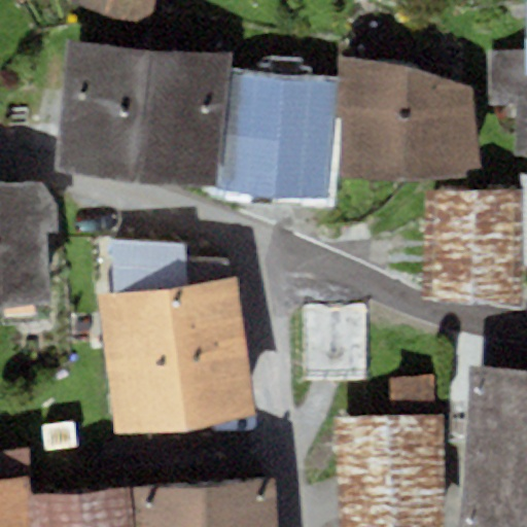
[(149,0),(81,0),(145,18),(149,0)]
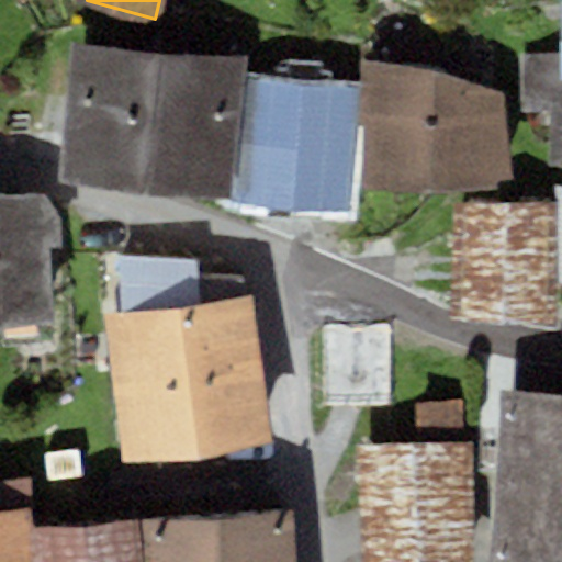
[(561,0),(557,0),(558,68),(523,68),(524,113),(550,113),(551,166),(561,165),(561,0)]
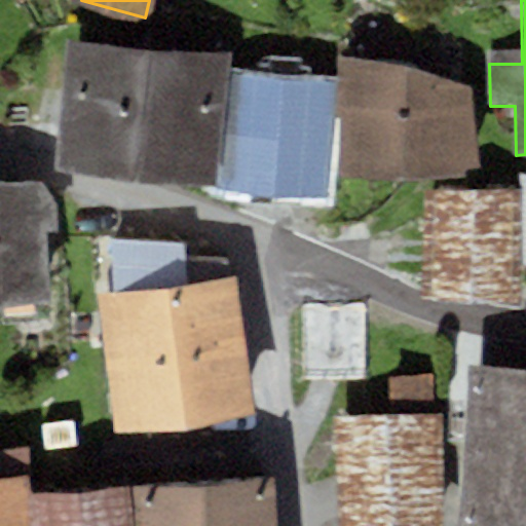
[(227,55),(68,39),(54,171),(213,186),(227,55)]
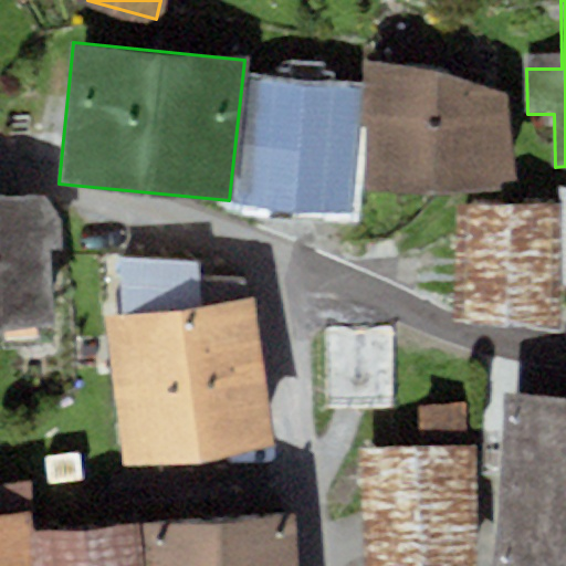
[(438,69),(368,62),(364,126),(370,128),(365,188),(500,191),(501,184),(514,182),(509,92),(438,69)]
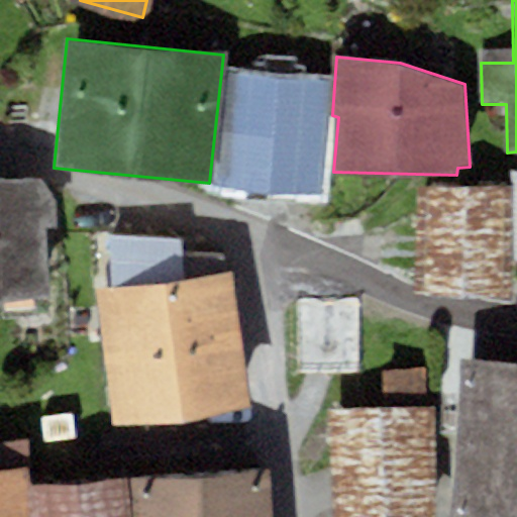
[(327,80),(228,71),(218,186),(317,194),(327,80)]
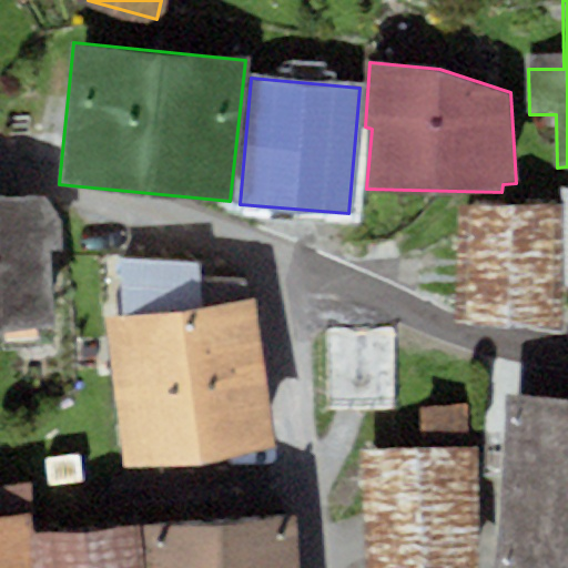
[(40,198),(0,196),(0,326),(58,325),(52,247),(62,246),(61,221),(57,208),(40,198)]
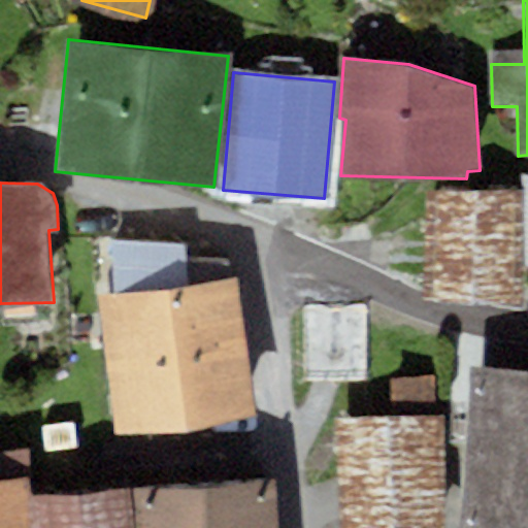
[(521,192),(427,191),(425,297),(519,298),(521,192)]
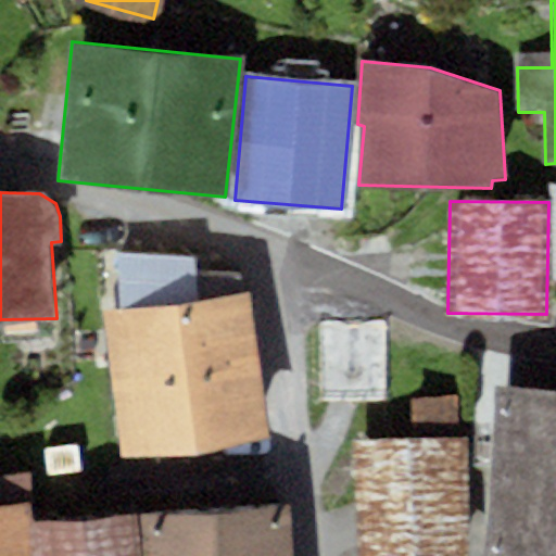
[(126,310),(103,313),(124,457),(270,437),(250,292),(241,293),(240,274),(192,273),(191,260),(119,255),(126,310)]
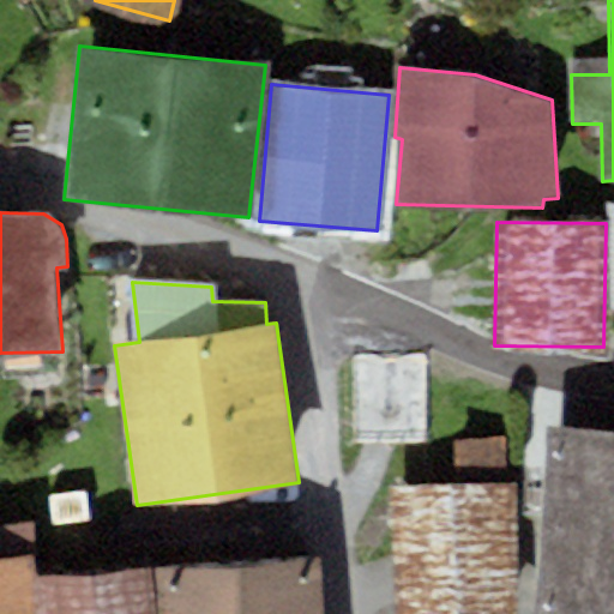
[(434,355),(347,357),(350,455),(438,452),(434,355)]
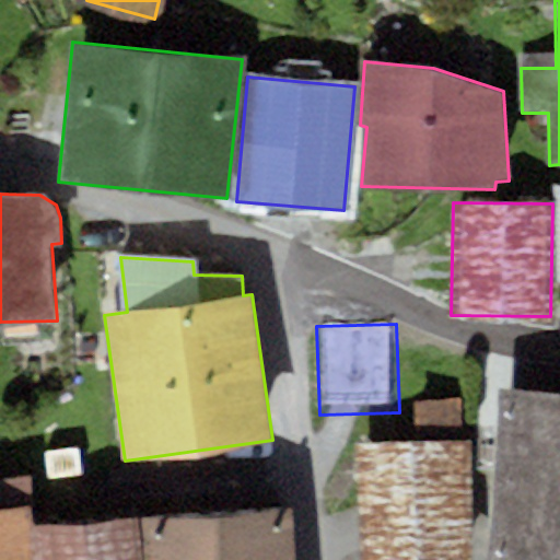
[(559,559),(559,393),(500,389),(488,559),(559,559)]
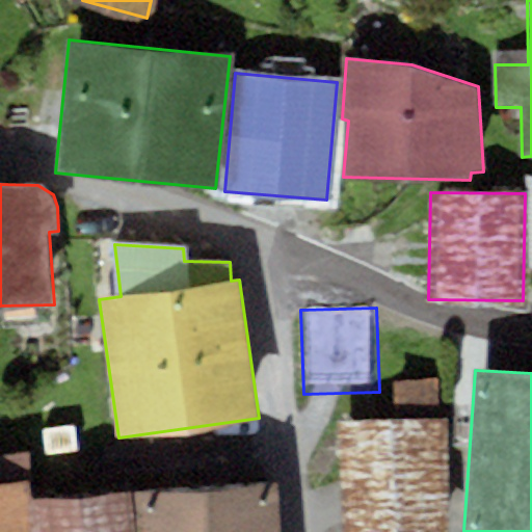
[(396,421),(338,423),(342,531),(447,531),(443,418),(433,418),(432,382),(394,383),(396,421)]
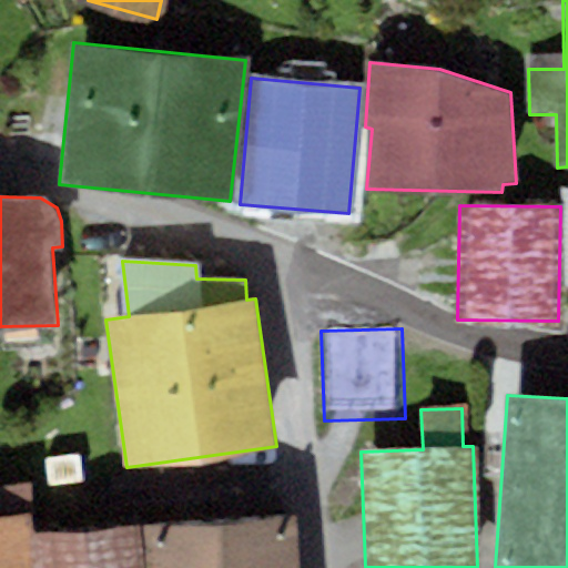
[(0,489),(0,567),(34,567),(29,485),(0,489)]
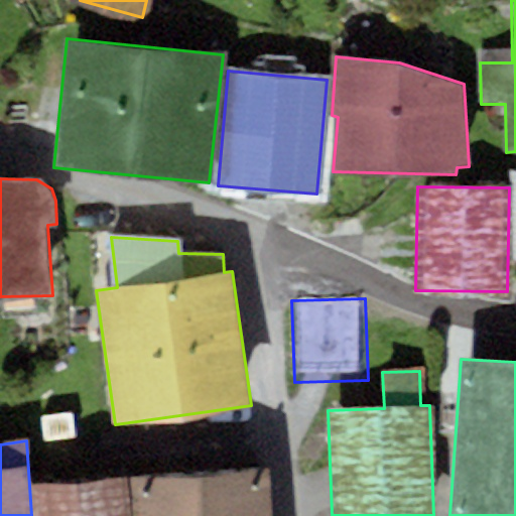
[(271,515),(269,470),(129,480),(131,515),(271,515)]
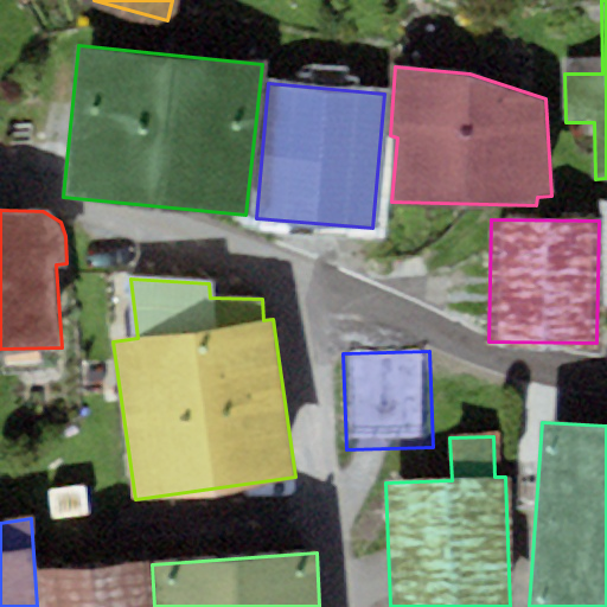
[(154,606),(152,564),(42,574),(44,606),(154,606)]
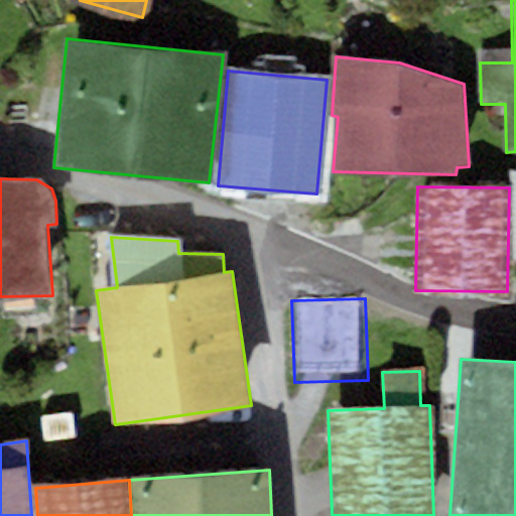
All buildings are outlined.
